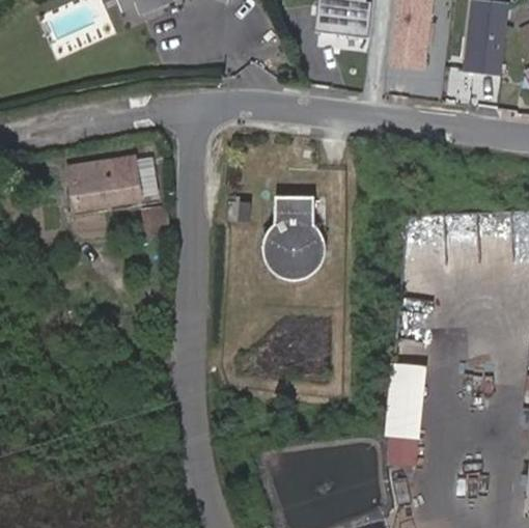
[(135,0),(140,10),(168,0),(214,0),(223,4),(225,0),(135,0)]
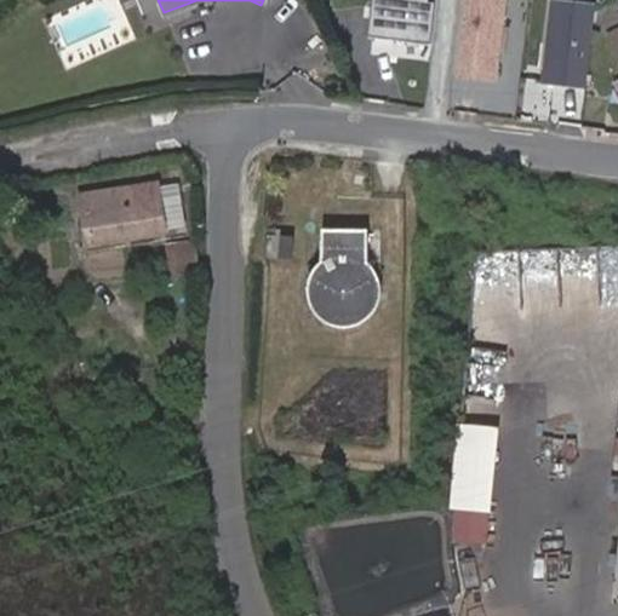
[(371,0),(366,38),(430,45),(435,0),(371,0)]
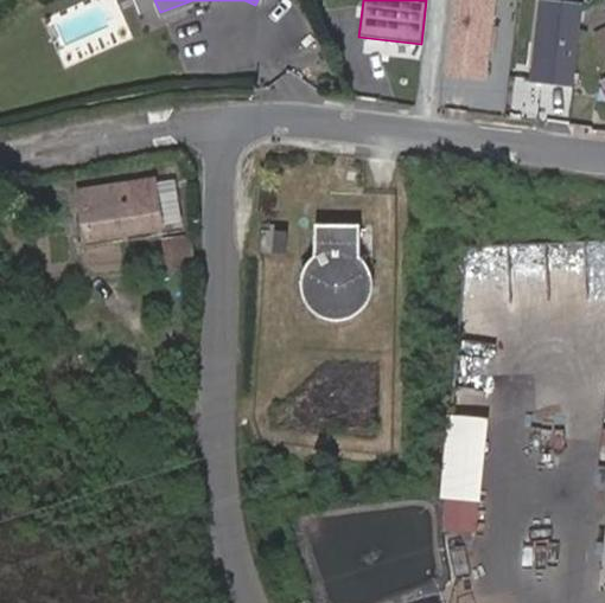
[(450,0),(440,76),(486,82),(497,0),(450,0)]
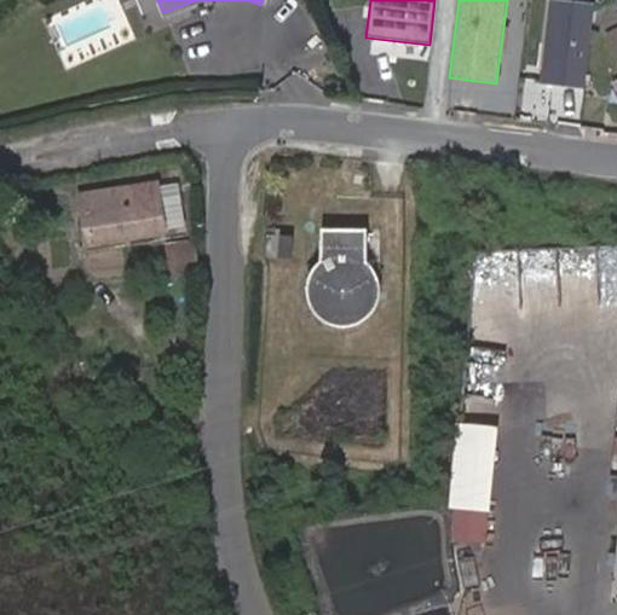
[(594,3),(571,0),(548,0),(538,83),(584,88),(594,3)]
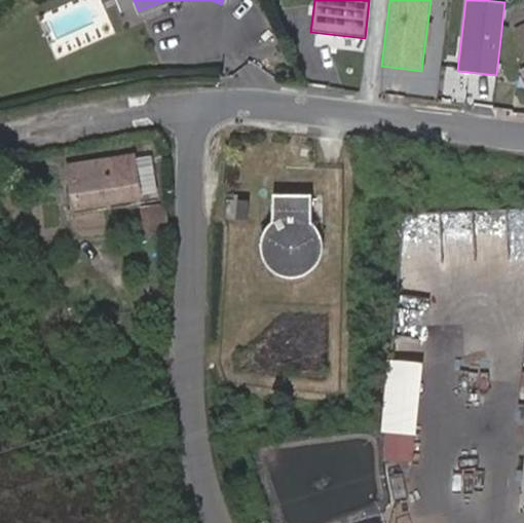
[(523,27),(515,32),(523,48),(523,27)]
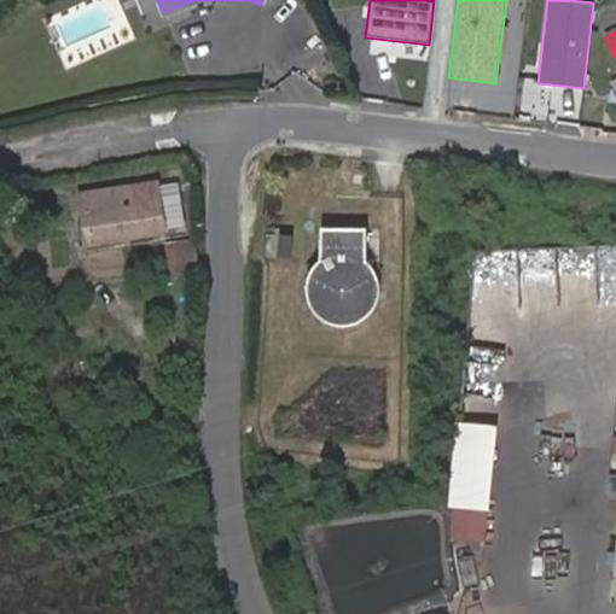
[(157,181),(157,179),(79,192),(86,240),(163,227),(157,181)]
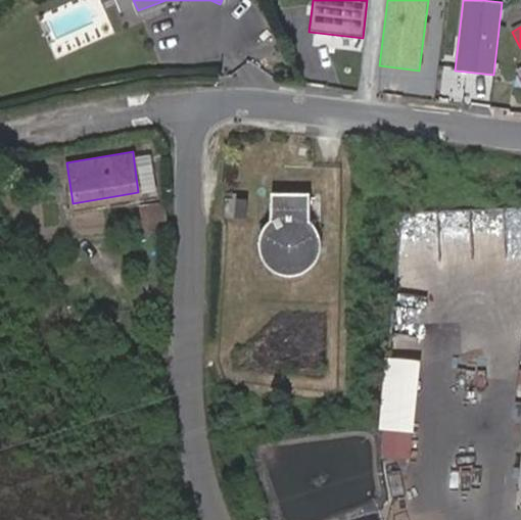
[(150,151),(133,153),(138,192),(155,189),(150,151)]
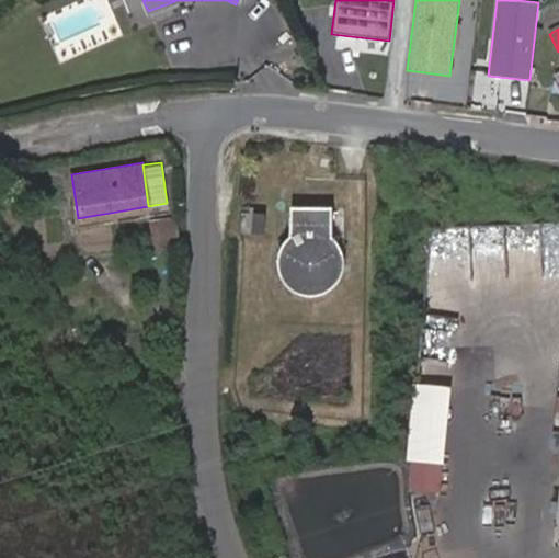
[(331,205),(289,206),(291,237),(282,250),(280,265),(286,281),(298,291),(314,294),(328,289),(340,279),(344,264),(342,248),(332,236),(331,205)]
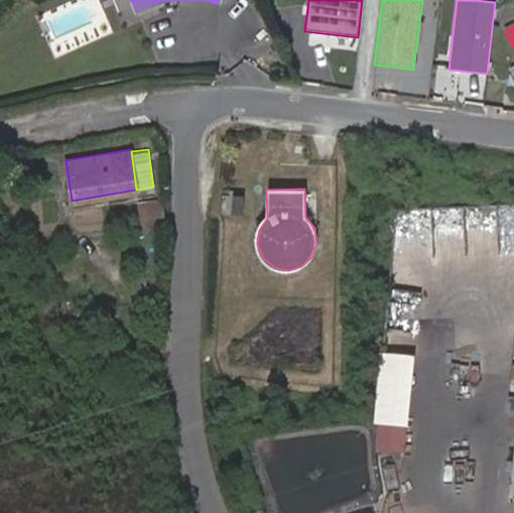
[(244,194),(221,193),(221,212),(243,212),(244,194)]
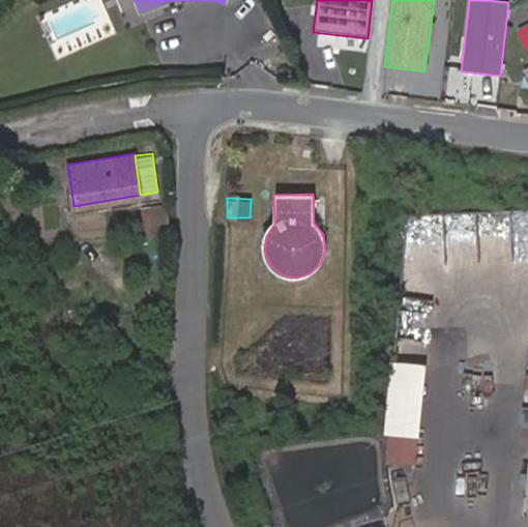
[(143,230),(168,228),(165,202),(140,205),(143,230)]
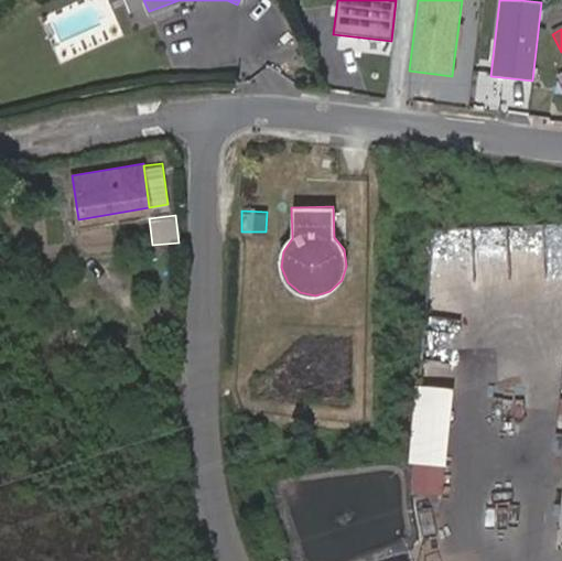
[(105,225),(85,230),(89,248),(110,241),(105,225)]
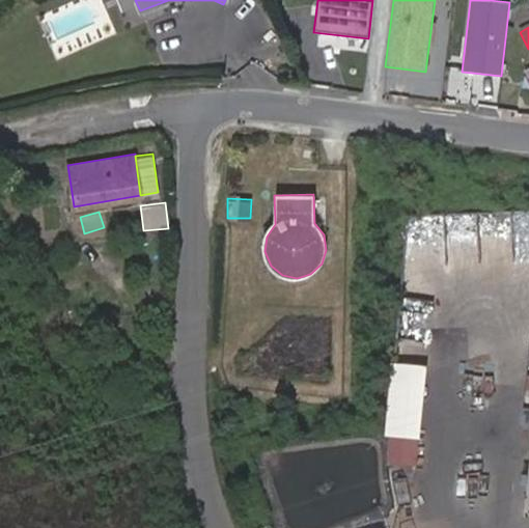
[(390,411),(391,446),(422,444),(420,410),(390,411)]
